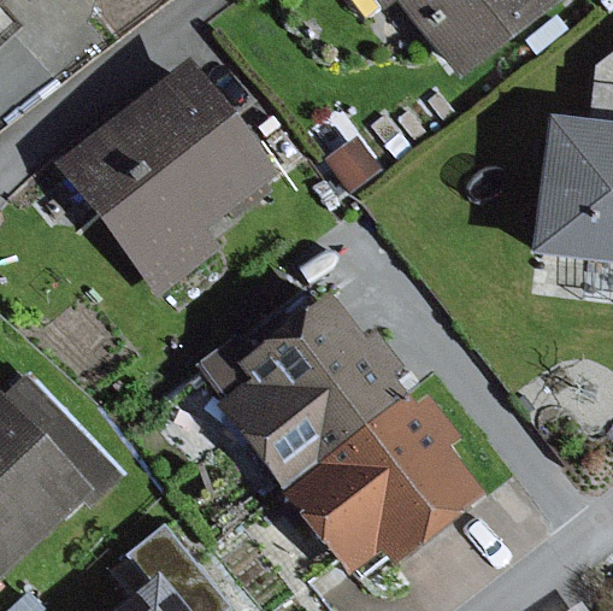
[(381,0),(387,7),(395,0),(400,0),(460,80),(563,3),(560,0),(381,0)]
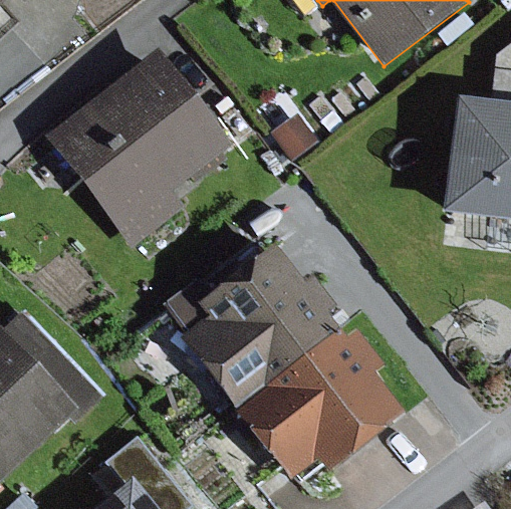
[(0,1),(0,37),(18,22),(0,2),(0,1)]
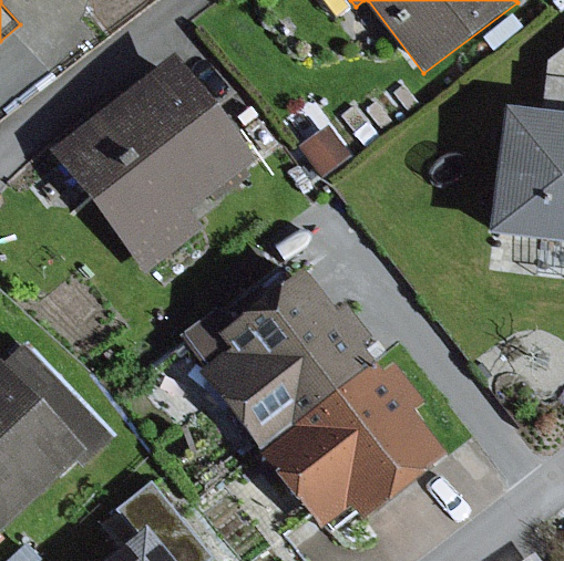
[(543,113),(504,108),(488,235),(563,242),(563,47),(549,59),(543,113)]
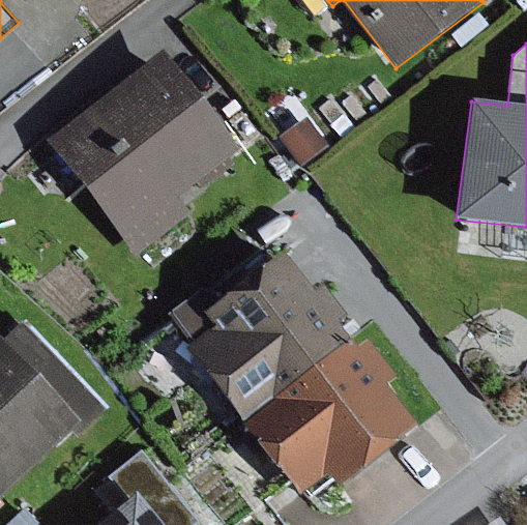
[(164,51),(47,139),(136,256),(194,211),(181,195),(239,150),(164,51)]
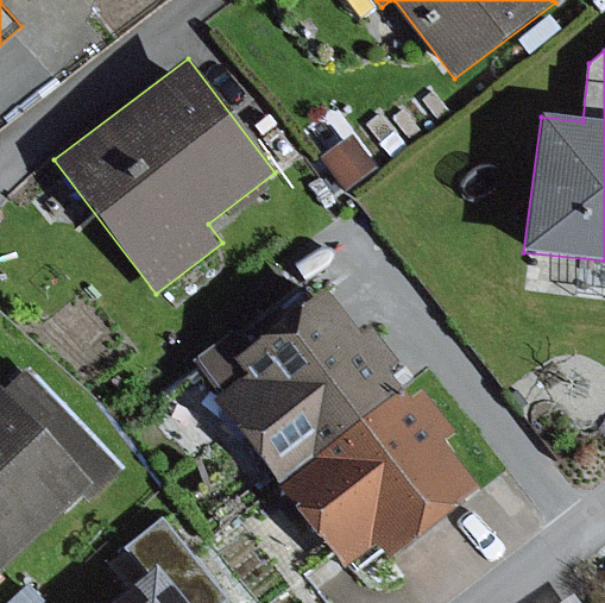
[(224,391),(215,397),(279,482),(403,389),(389,371),(399,364),(371,327),(360,335),(326,290),(315,299),(303,283),(238,332),(235,330),(197,358),(224,391)]
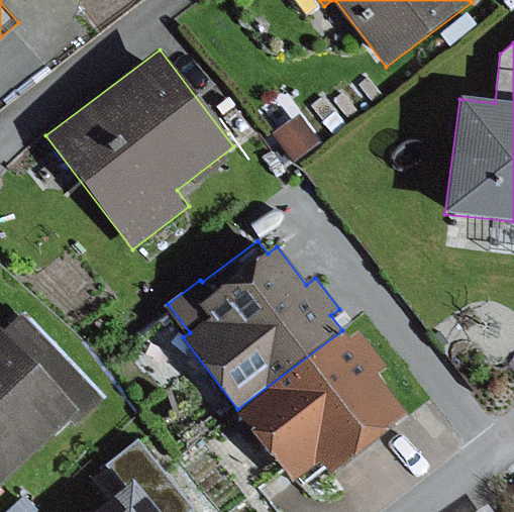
[(0,485),(72,418),(76,422),(105,394),(26,311),(4,331),(0,326),(0,485)]
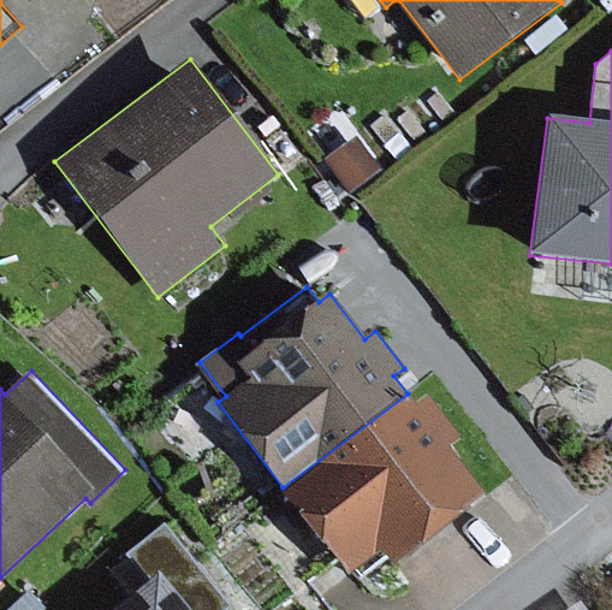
[(415,403),(408,394),(283,487),(350,576),(382,551),(393,566),(487,495),(450,446),(461,438),(427,394),(415,403)]
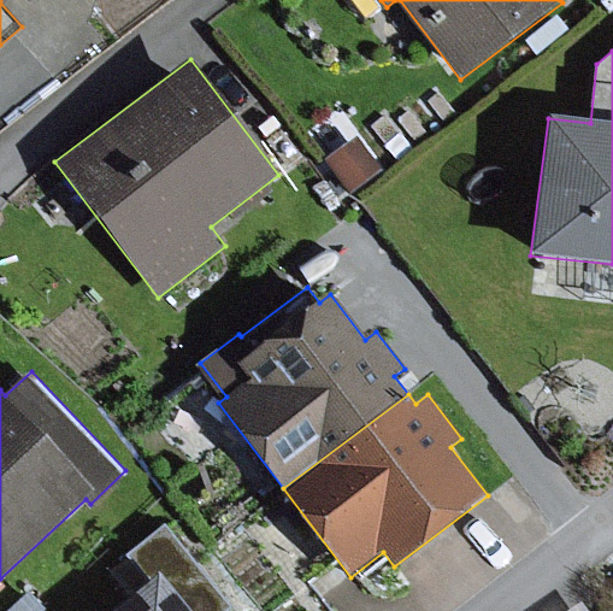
[(159,574),(189,610),(228,610),(234,607),(168,521),(125,553),(148,582),(159,574)]
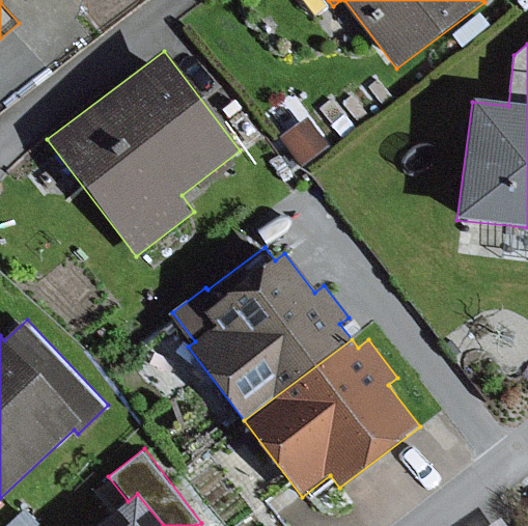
[(128,501),(95,525),(163,525),(137,494),(128,501)]
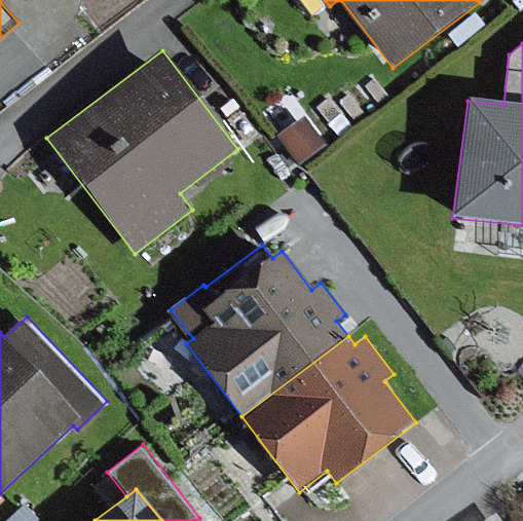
All buildings are outlined.
